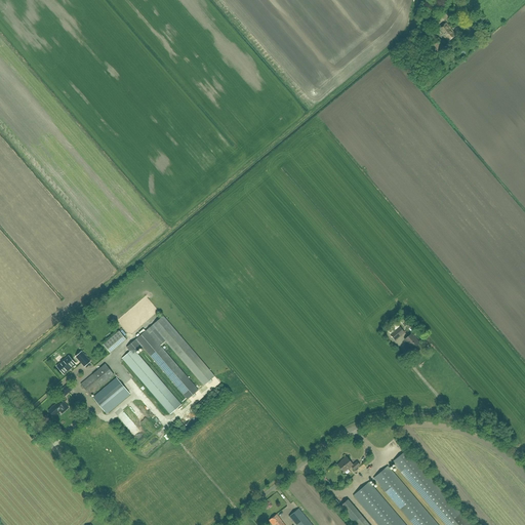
[(448,42),(455,35),(446,23),(438,30),(448,42)]
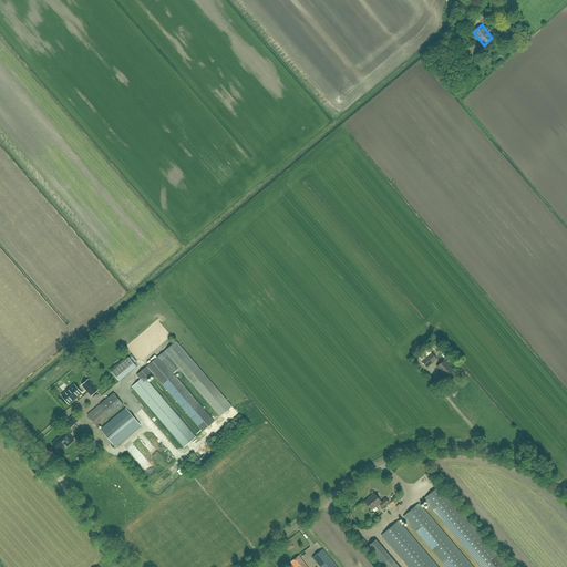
[(459,43),(468,34),(465,30),(463,32),(461,29),(452,35),(459,43)]
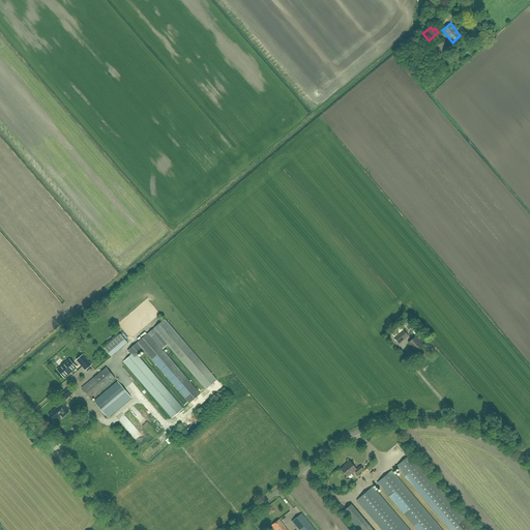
[(439,53),(446,48),(444,45),(446,42),(442,38),(441,39),(438,36),(431,42),(439,53)]
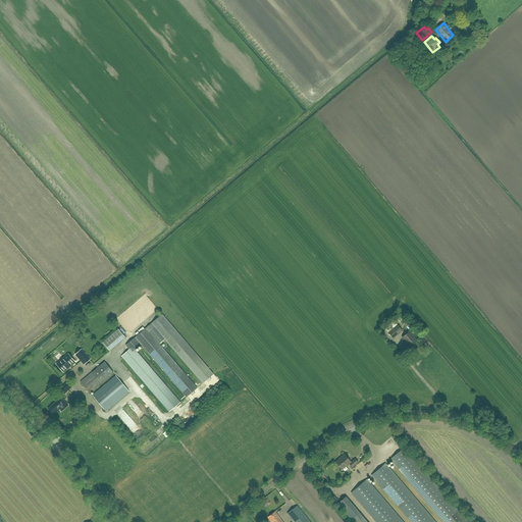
[(129,350),(121,356),(169,412),(180,403),(135,350),(141,344),(187,397),(197,387),(159,344),(165,340),(203,383),(213,374),(162,314),(125,346),(129,350)]
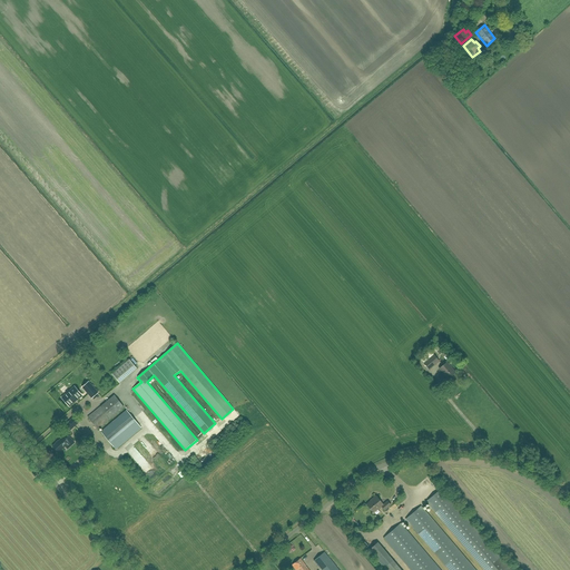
[(439,361),(433,354),(430,350),(420,359),(423,362),(429,370),(439,361)]
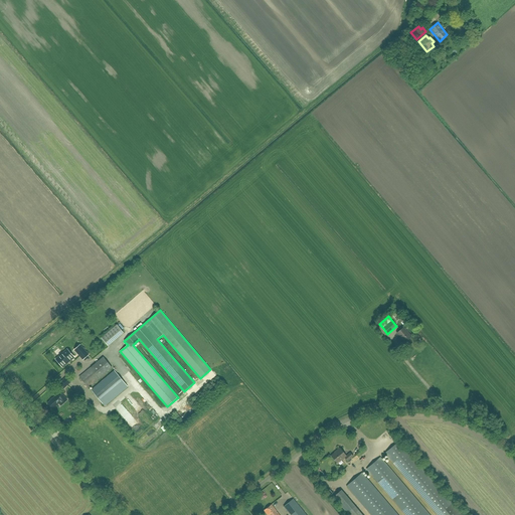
[(124,333),(117,325),(102,338),(108,346),(124,333)]
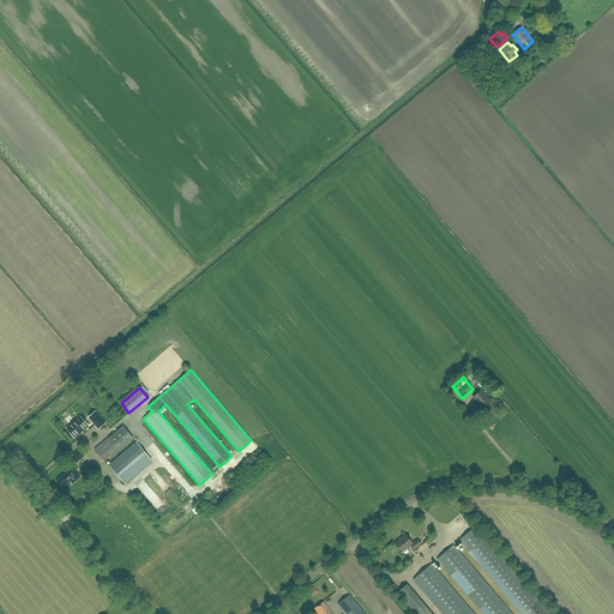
[(482,407),(491,401),(481,390),(473,396),(482,407)]
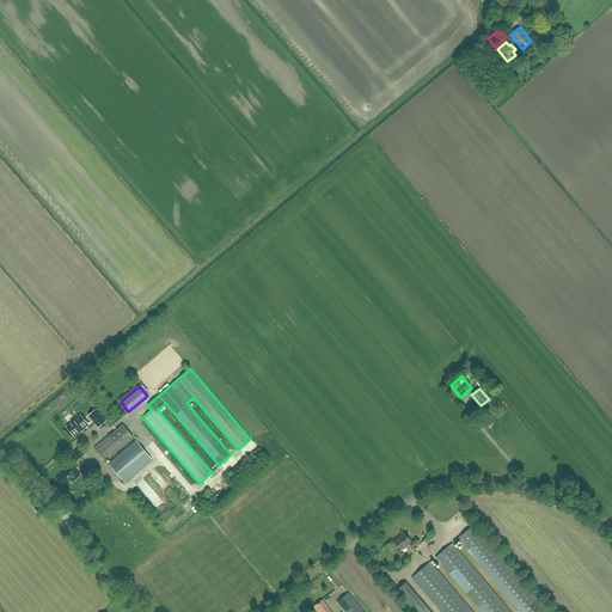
[(130,417),(135,420),(146,404),(141,402),(130,417)]
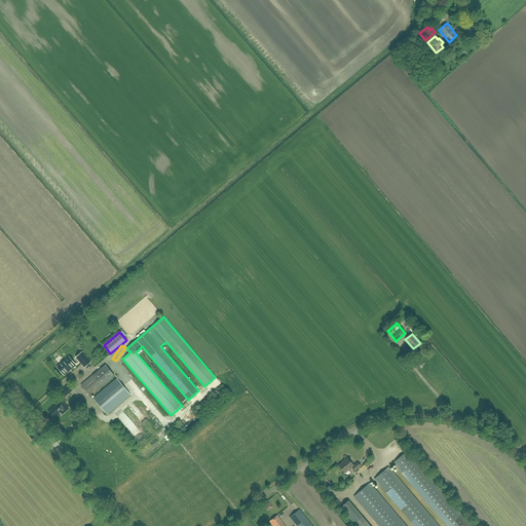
[(90,363),(84,355),(81,352),(76,358),(84,367),(90,363)]
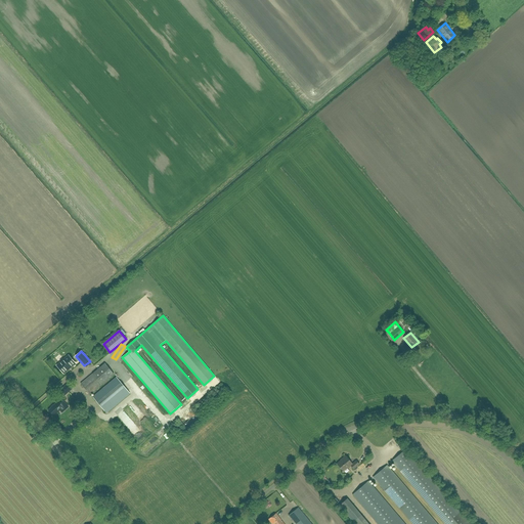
[(63,374),(69,369),(75,363),(69,355),(56,365),(63,374)]
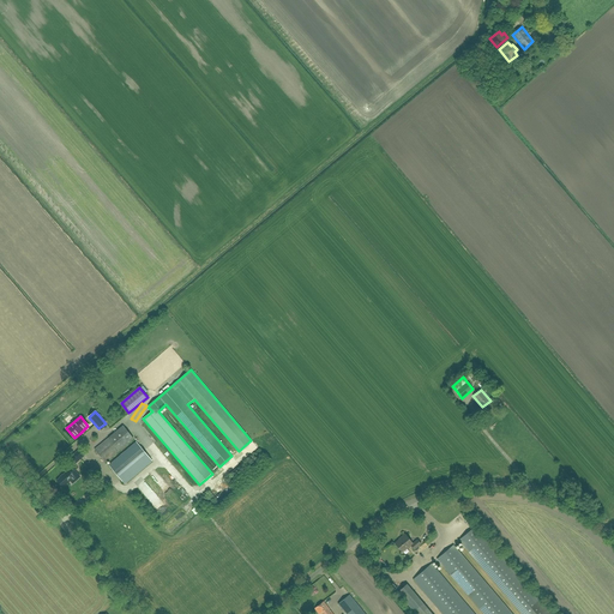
[(106,462),(133,439),(122,426),(95,449),(106,462)]
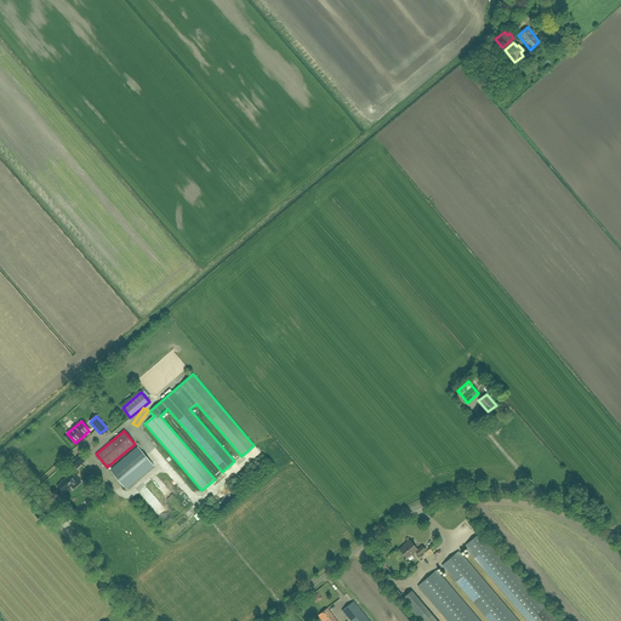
[(125,489),(154,466),(138,448),(109,471),(125,489)]
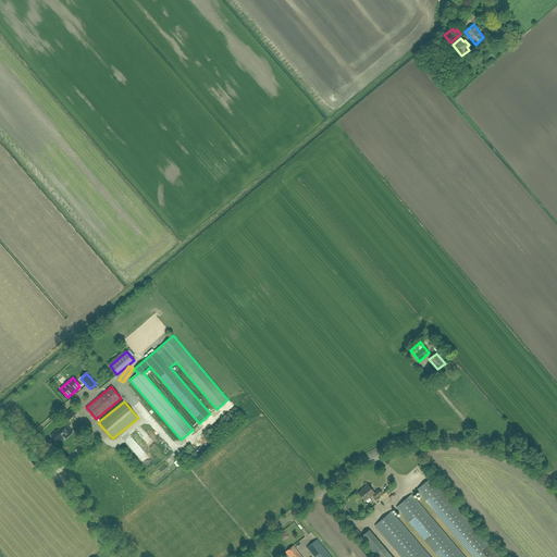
[(67,422),(76,413),(71,408),(62,416),(67,422)]
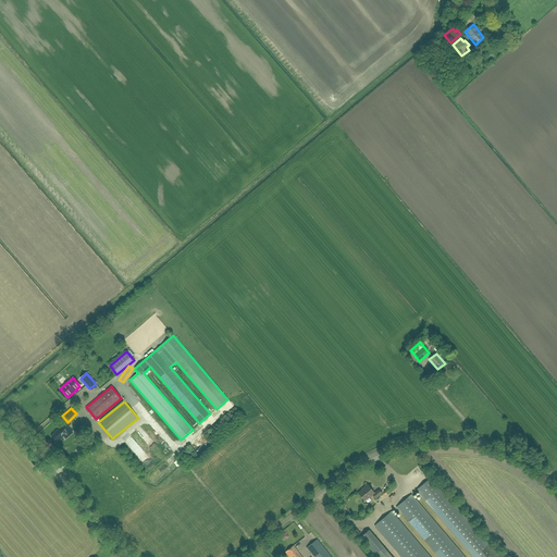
[(57,442),(63,436),(65,438),(72,432),(66,426),(63,430),(61,428),(51,436),(57,442)]
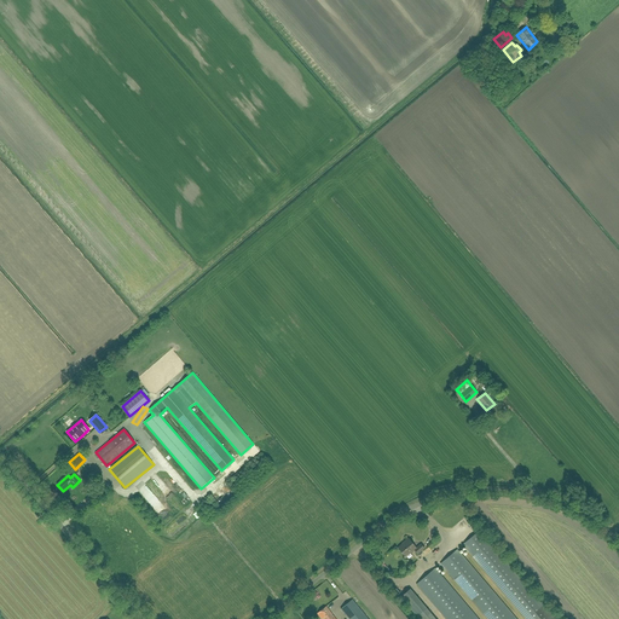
[(462,545),(525,618),(554,618),(479,531),(462,545)]
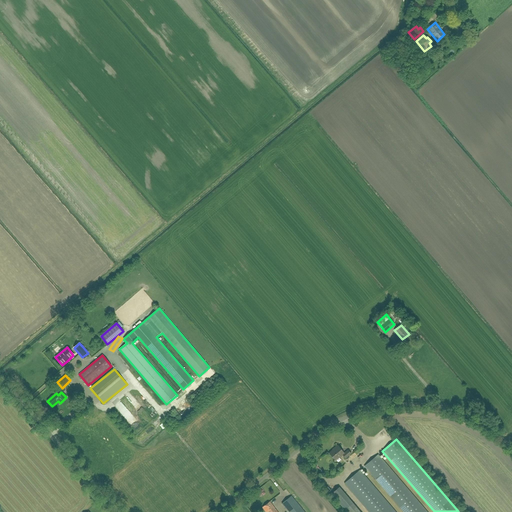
[(345,458),(350,453),(348,450),(344,453),(338,445),(334,448),(334,449),(329,453),(335,460),(340,456),(343,455),(345,458)]
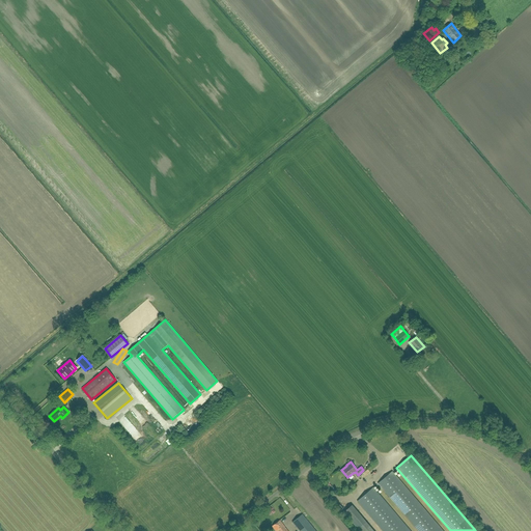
[(379,484),(419,530),(443,530),(392,472),(379,484)]
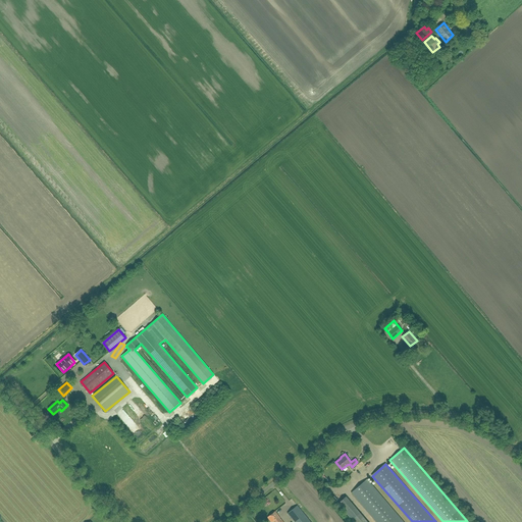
[(404,521),(368,479),(352,492),(376,521),(404,521)]
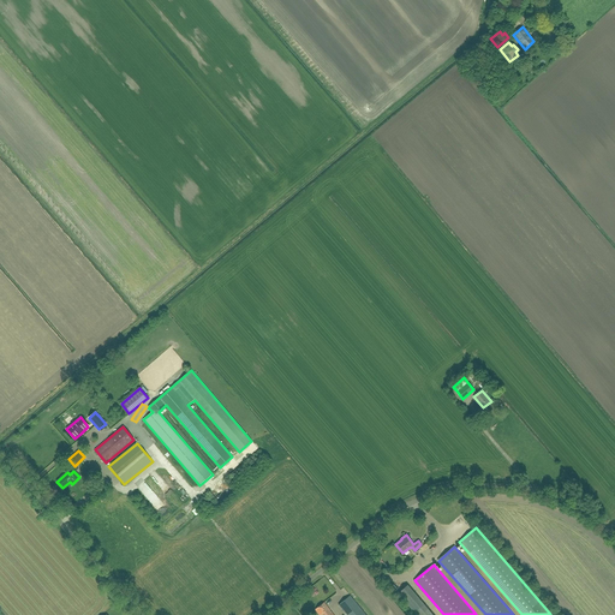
[(433,614),(424,604),(411,589),(407,585),(398,592),(402,597),(415,611),(417,614),(433,614)]
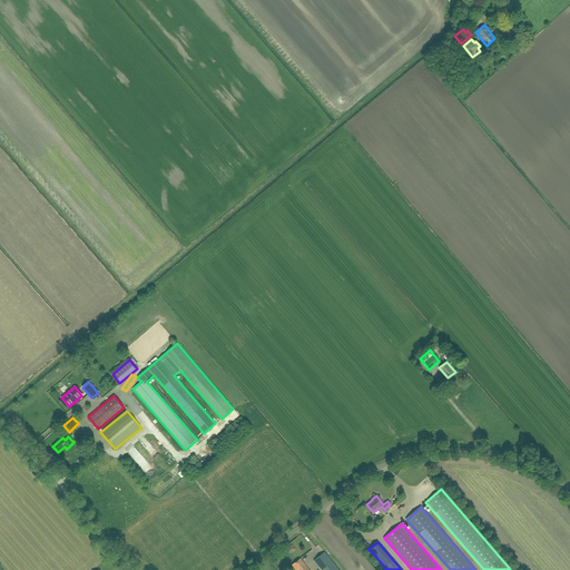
[(340,569),(324,552),(314,560),(322,569),(340,569)]
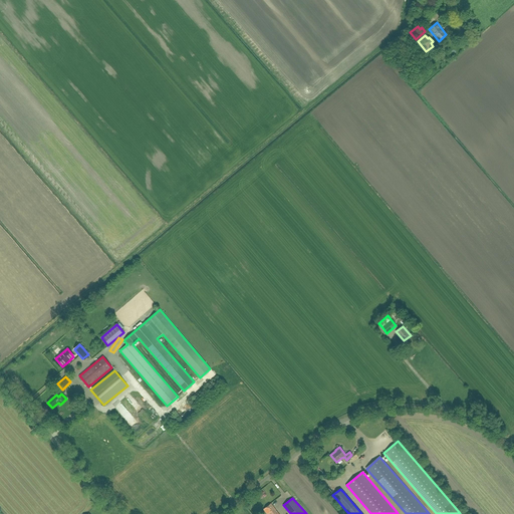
[(268,513),(278,513),(271,503),(263,509),(266,513),(267,513),(268,513)]
